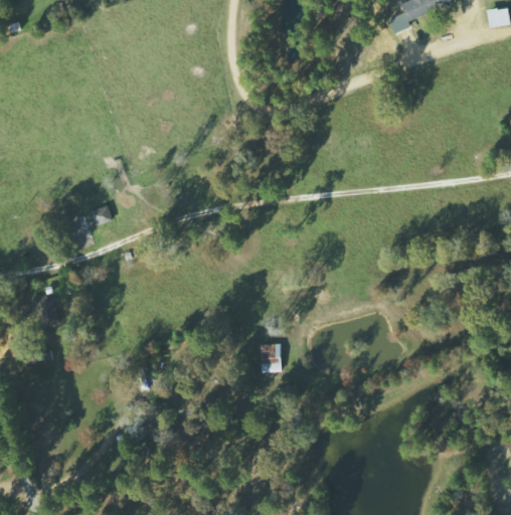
[(408,0),(399,3),(403,13),(387,19),(393,33),(409,28),(406,20),(457,2),(455,0),(408,0)]
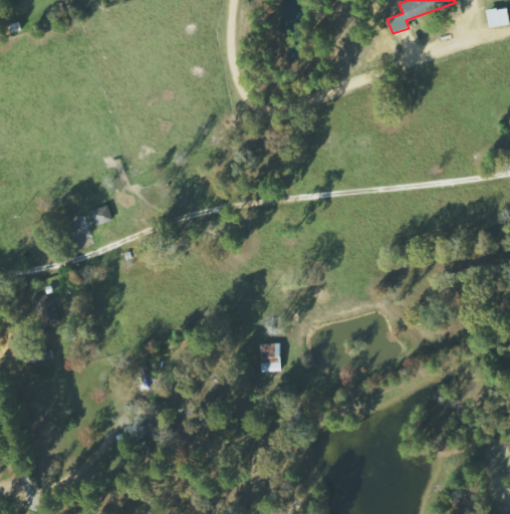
[(507,7),(486,11),(489,28),(509,25),(507,7)]
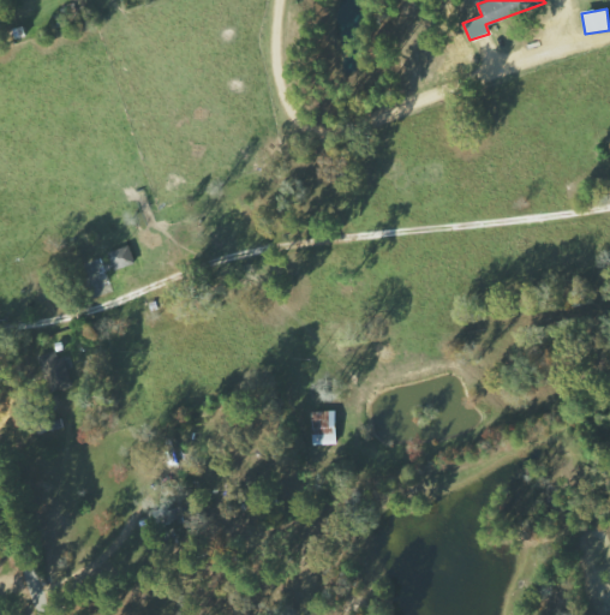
[(113,270),(135,263),(127,245),(106,254),(113,270)]
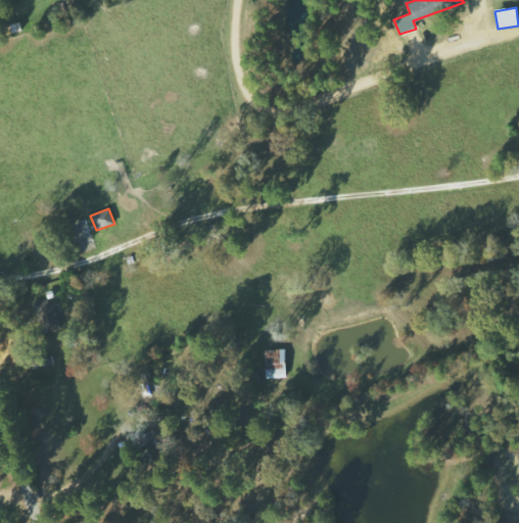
[(44,334),(59,328),(49,300),(34,307),(44,334)]
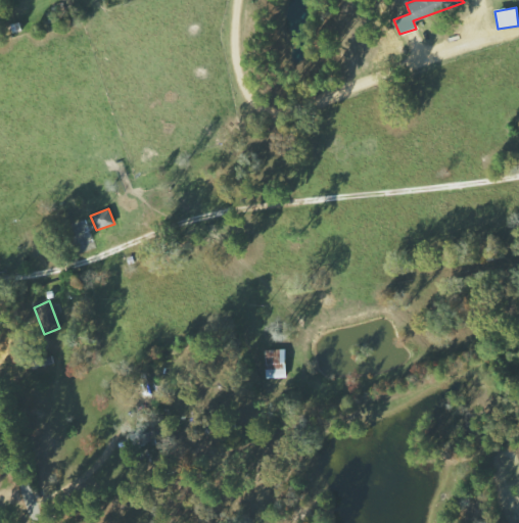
[(265,378),(285,378),(285,349),(265,349),(265,378)]
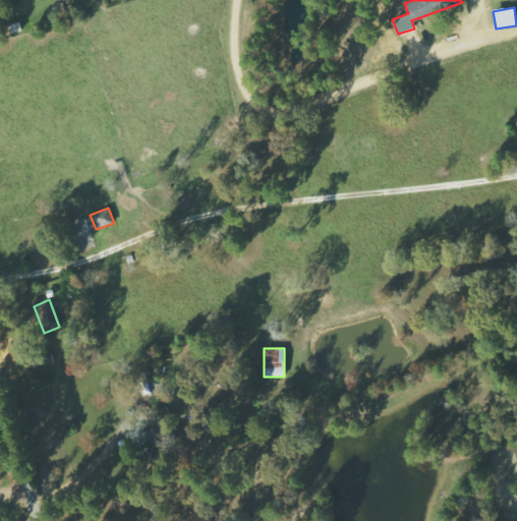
All buildings are outlined.
